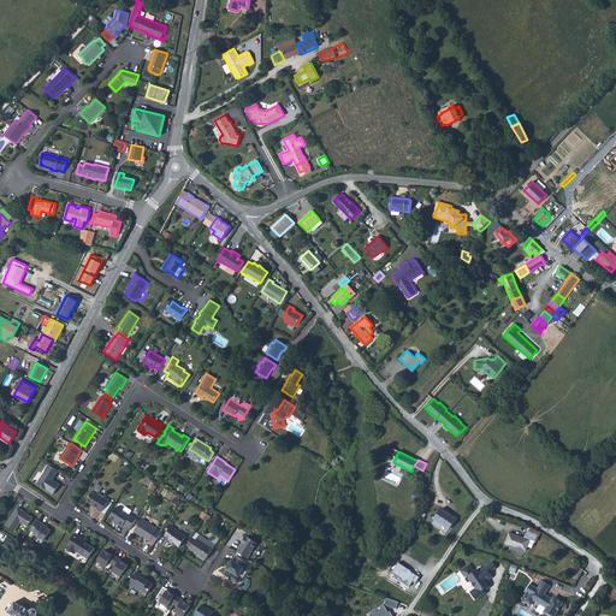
[(37,483),(54,495),(60,485),(53,480),(52,479),(54,475),(55,477),(59,471),(48,465),(45,469),(46,469),(37,483)]
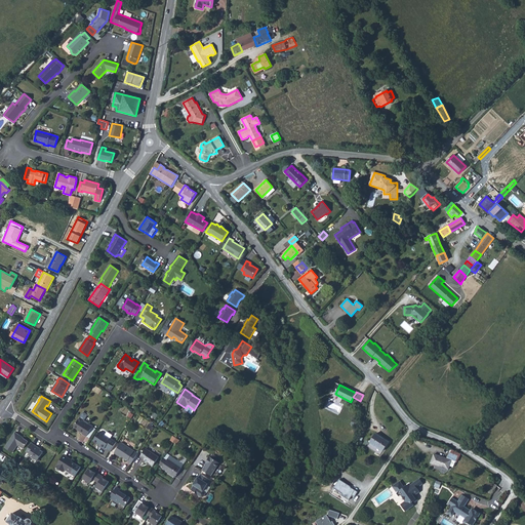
[(80,417),(74,427),(79,431),(83,434),(87,437),(88,434),(92,427),(93,427),(89,425),(88,425),(83,421),(84,420),(80,417)]
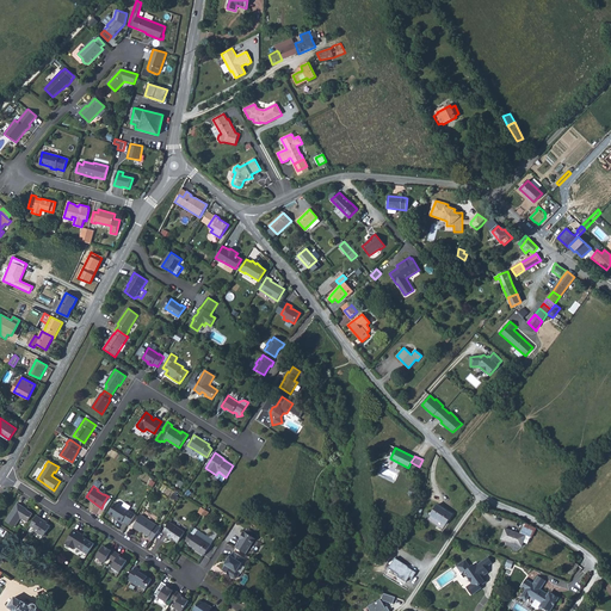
[(18,503),(6,520),(16,526),(20,518),(28,522),(32,513),(22,506),(18,503)]
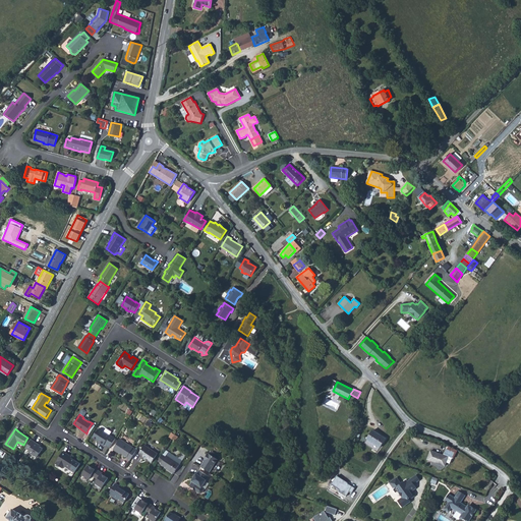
[(98,428),(93,438),(98,441),(100,442),(99,443),(104,446),(105,445),(110,448),(116,439),(110,435),(110,436),(104,432),(103,430),(101,428),(99,429),(98,428)]
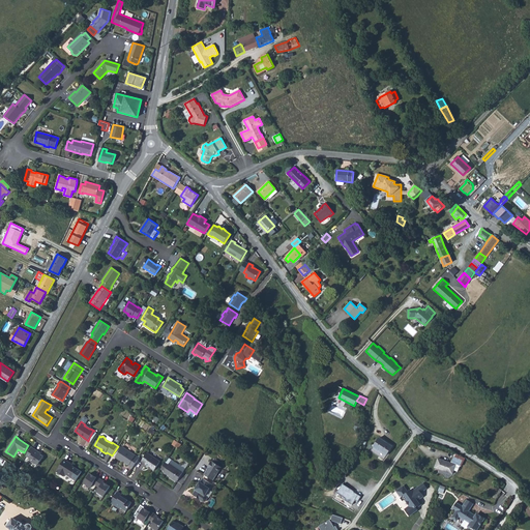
[(379,438),(374,447),(386,455),(392,446),(379,438)]
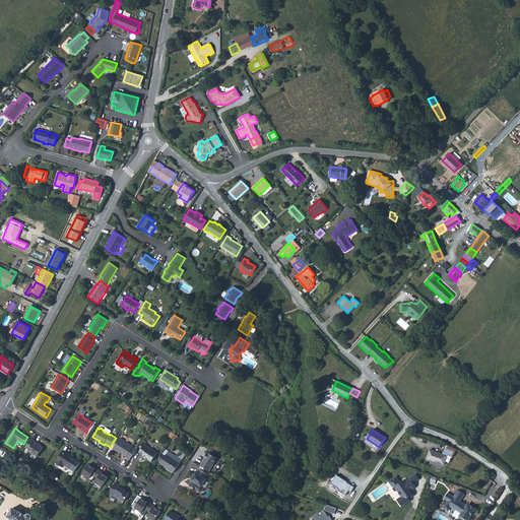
[(120,438),(113,448),(121,453),(122,451),(123,452),(123,453),(127,456),(126,457),(130,459),(137,449),(120,438)]
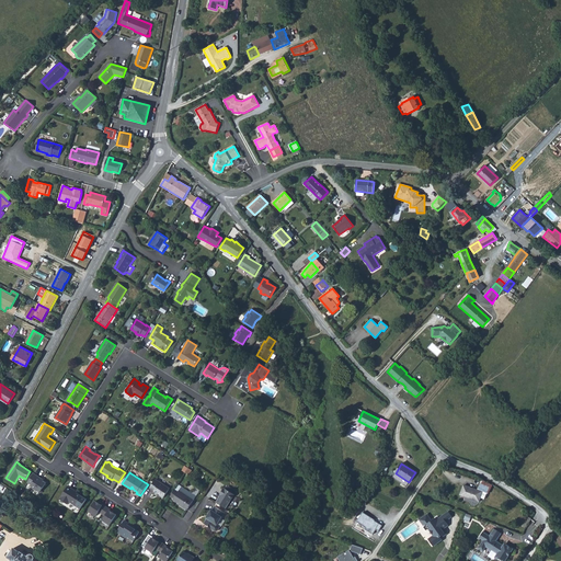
[(34,473),(27,483),(32,485),(31,487),(39,492),(46,483),(43,481),(42,480),(43,479),(34,473)]
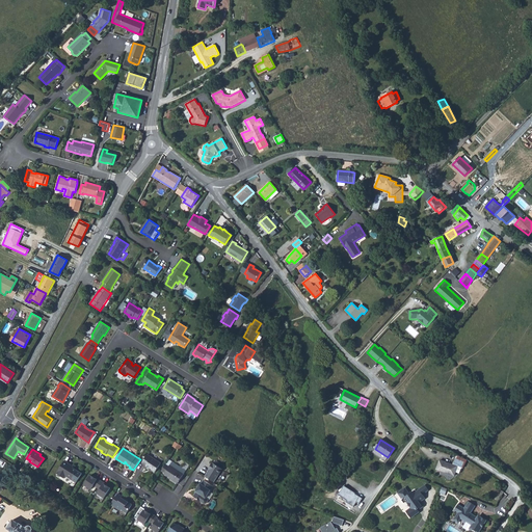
[(148,454),(142,463),(145,466),(145,467),(155,473),(161,463),(148,454)]
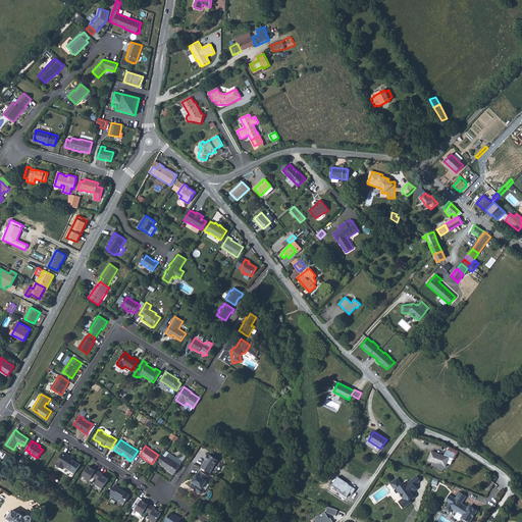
[(449,447),(445,455),(450,457),(454,459),(458,452),(449,447)]
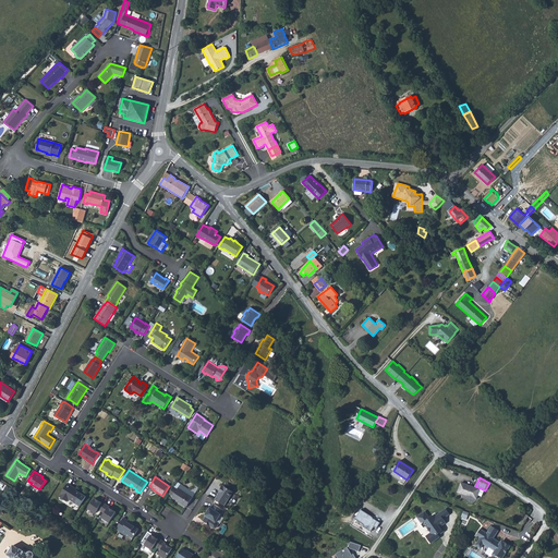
[(181,484),(195,494),(197,490),(183,481),(181,484)]
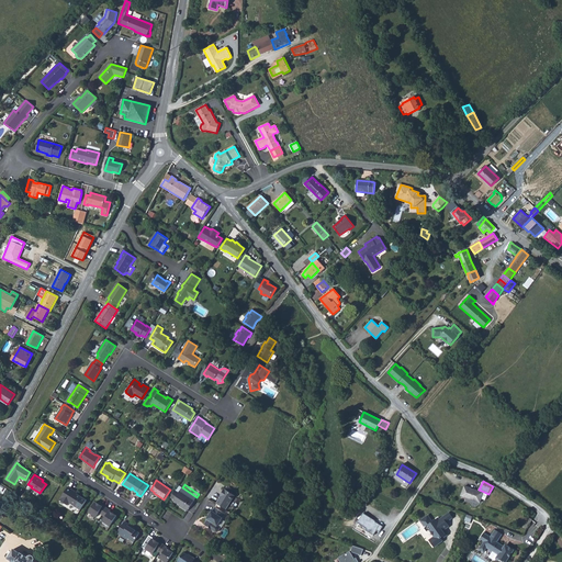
[(68,486),(60,501),(68,505),(69,503),(76,507),(80,510),(87,501),(82,497),(77,494),(75,493),(76,492),(68,486)]
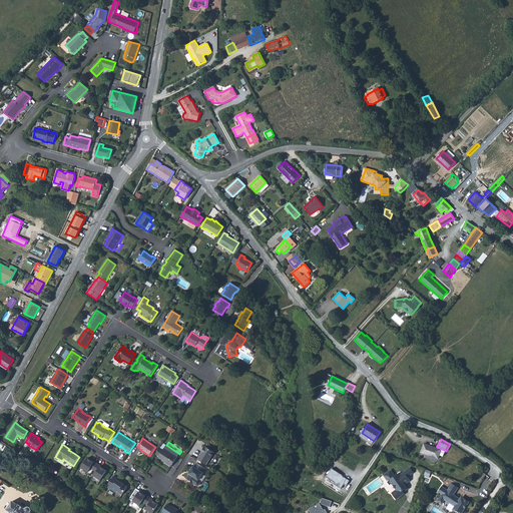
[(424,444),(421,452),(438,459),(440,455),(441,450),(436,448),(424,444)]
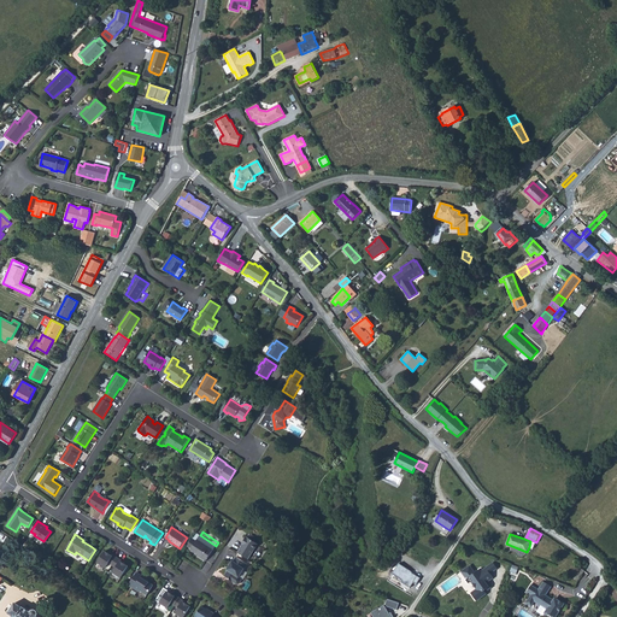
[(192,539),(187,546),(191,548),(191,550),(198,554),(197,556),(206,560),(216,546),(200,535),(195,541),(192,539)]
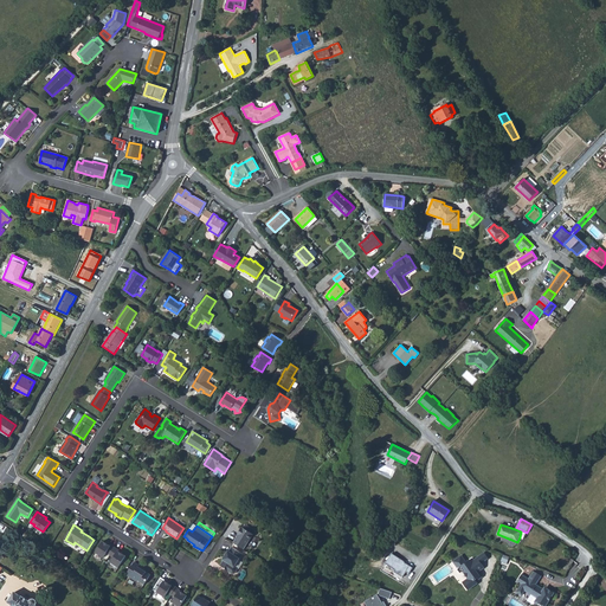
[(238,535),(233,542),(244,549),(253,534),(242,527),(238,534),(238,535)]
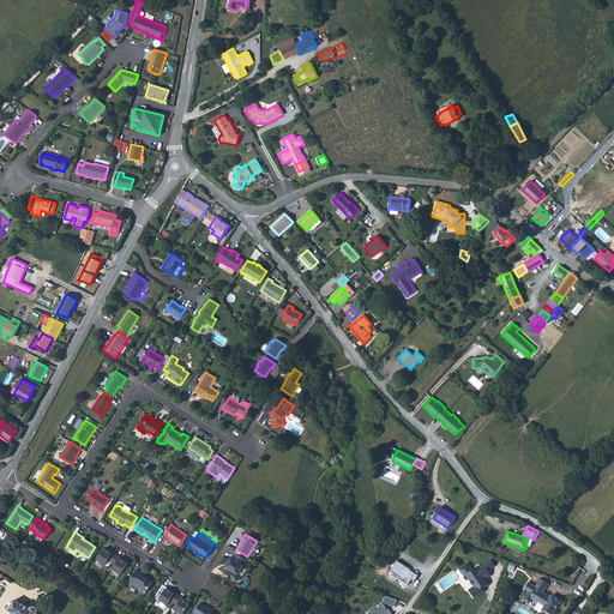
[(112,553),(109,552),(104,548),(96,560),(104,565),(108,560),(112,563),(116,554),(112,552),(112,553)]
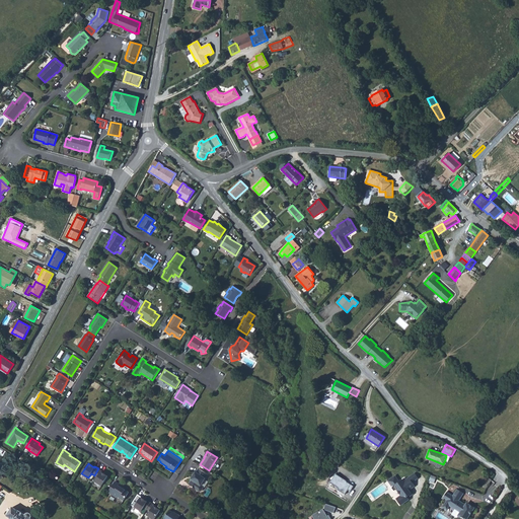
[(107,476),(103,473),(102,472),(102,471),(98,468),(94,475),(97,477),(94,482),(101,486),(107,476)]
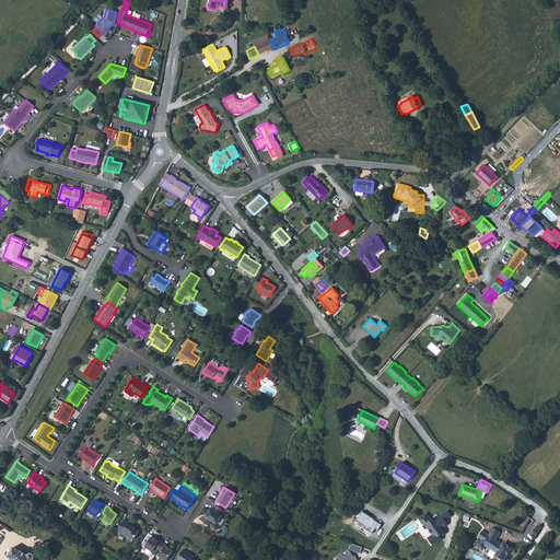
[(211,509),(207,516),(208,517),(205,523),(208,525),(216,531),(217,529),(220,527),(219,525),(217,524),(222,516),(221,515),(224,512),(214,505),(212,510),(211,509)]
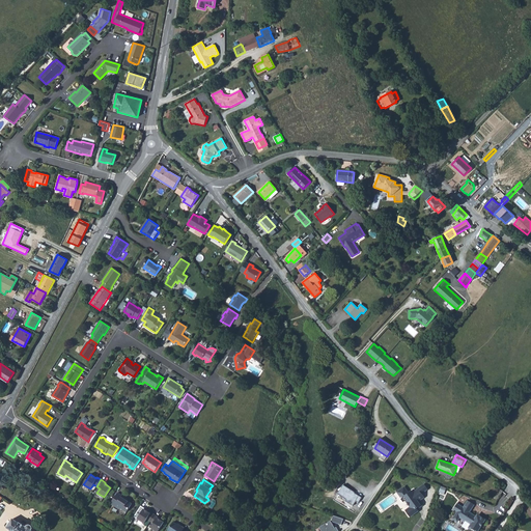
[(422,494),(427,490),(424,484),(418,488),(422,494)]
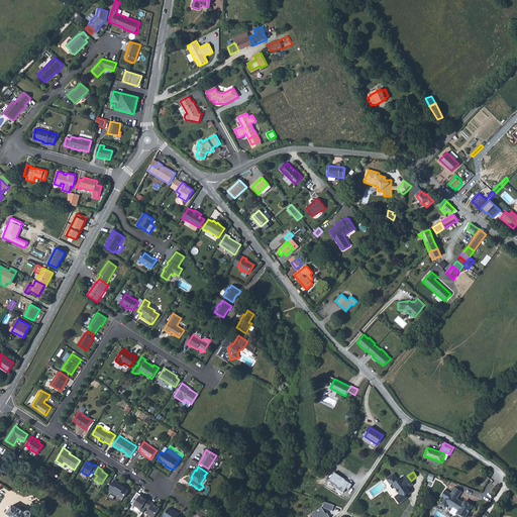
[(336,487),(344,492),(346,489),(348,490),(352,484),(345,480),(345,479),(334,473),(329,481),(337,486),(336,487)]
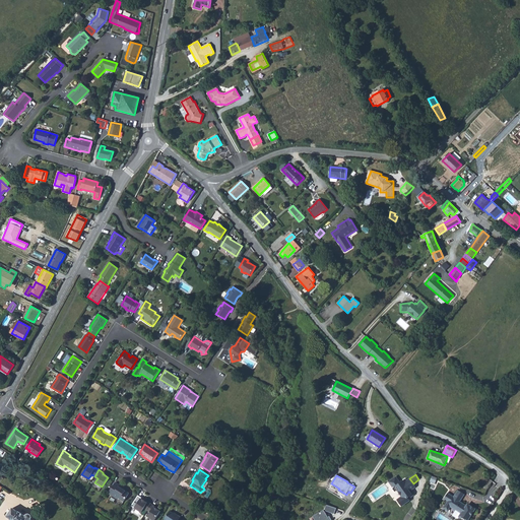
[(410,491),(415,486),(413,483),(409,478),(406,480),(405,479),(400,482),(396,476),(389,481),(393,488),(392,489),(395,493),(398,491),(402,497),(397,500),(402,506),(409,501),(408,499),(408,498),(410,497),(411,497),(414,495),(410,491)]
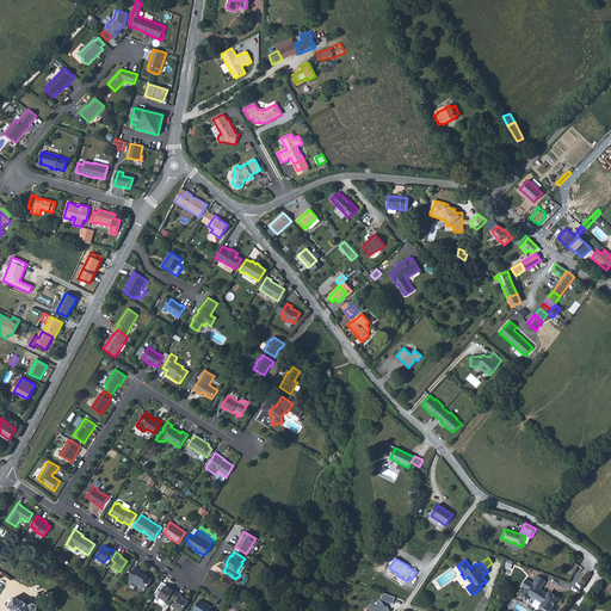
[(573,575),(578,567),(579,566),(575,562),(573,566),(568,573),(573,575)]
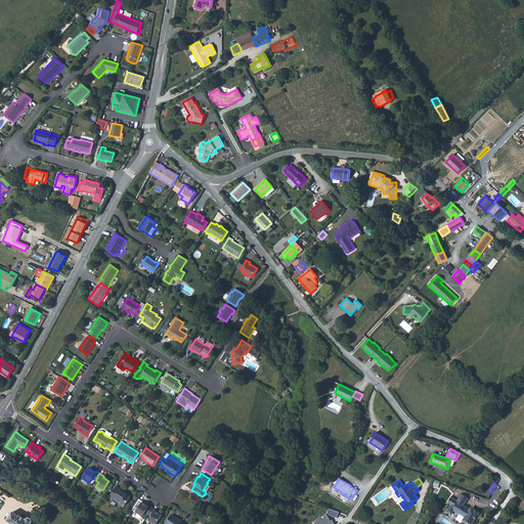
[(116,486),(108,497),(118,503),(119,501),(125,506),(130,497),(126,494),(123,492),(124,491),(116,486)]
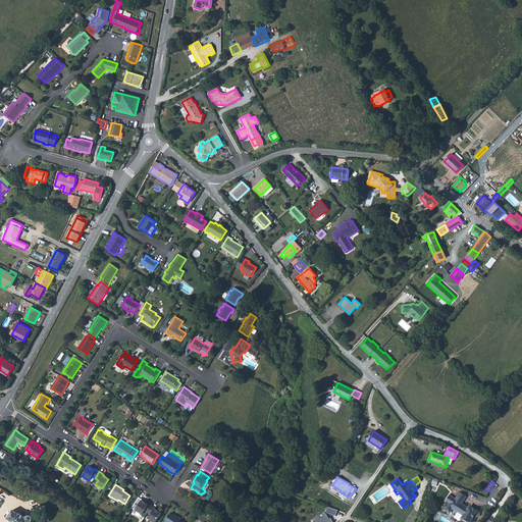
[(450,494),(447,501),(450,503),(446,510),(450,513),(452,509),(453,509),(458,512),(463,515),(461,518),(466,521),(470,521),(477,511),(472,508),(471,509),(469,507),(468,508),(462,504),(466,497),(460,492),(456,499),(454,498),(454,497),(450,494)]
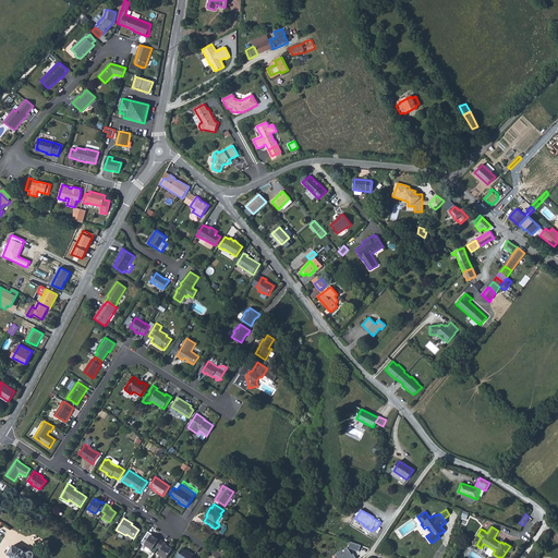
[(150,534),(144,545),(152,549),(150,550),(155,553),(158,547),(162,541),(158,537),(157,538),(156,537),(150,534)]
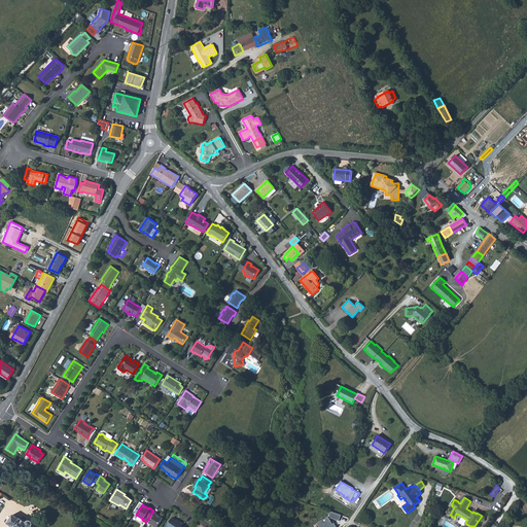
[(153,511),(149,517),(152,519),(149,523),(155,526),(156,526),(163,518),(159,515),(157,514),(153,511)]
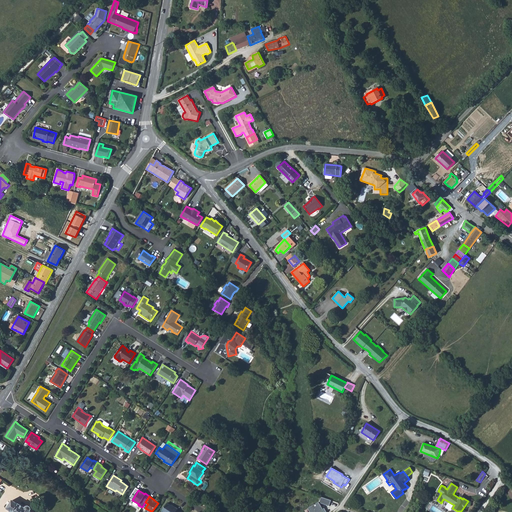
[(322,496),(320,502),(329,506),(331,500),(322,496)]
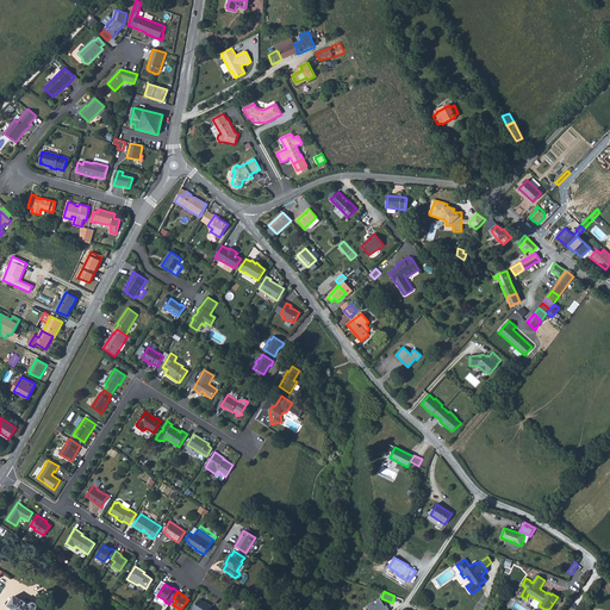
[(14,596),(8,607),(13,609),(38,609),(39,609),(37,608),(38,607),(37,604),(35,603),(32,603),(31,605),(23,601),(14,596)]
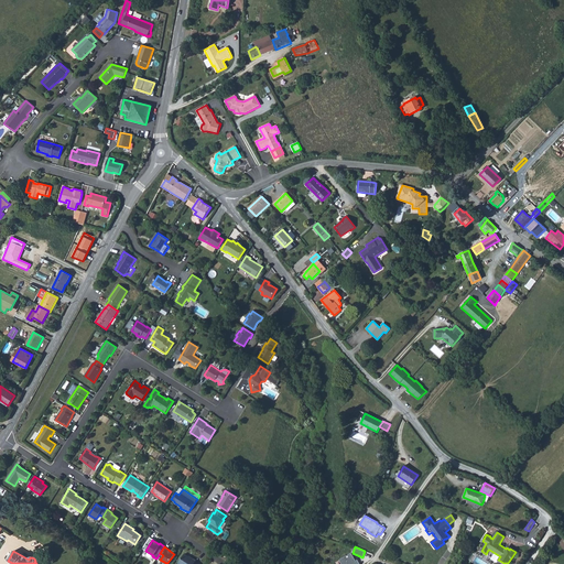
[(351,553),(340,560),(342,563),(348,563),(356,561),(351,553)]
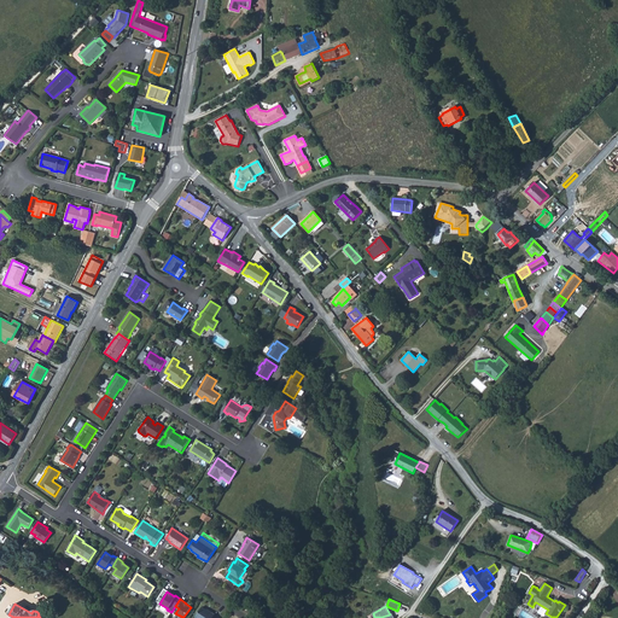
[(202,607),(196,617),(217,617),(214,616),(215,614),(210,611),(209,612),(202,607)]
